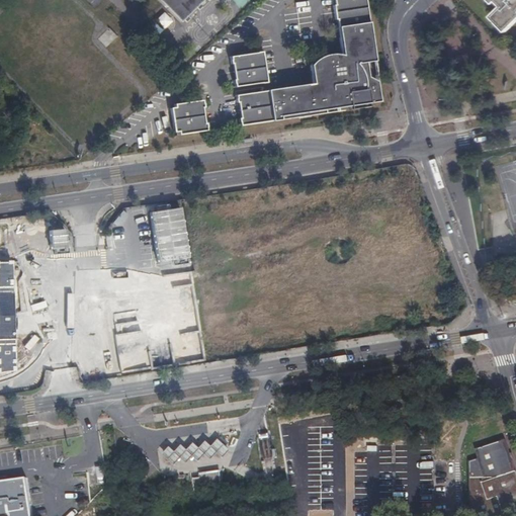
[(161,0),(183,21),(204,0),(161,0)]
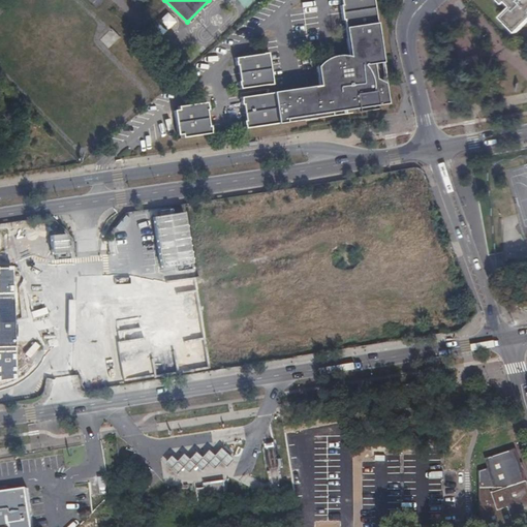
[(384,61),(375,0),(342,0),(343,3),(342,3),(344,19),(345,19),(351,55),(347,54),(342,54),(337,54),(332,55),(329,57),(326,59),(320,62),(318,65),(321,84),(275,90),(275,91),(242,95),(243,99),(242,99),(243,103),(245,103),(246,119),(245,119),(246,124),(247,127),(288,121),(334,115),(334,111),(359,106),(359,111),(379,107),(379,104),(391,102),(388,81),(377,78),(377,76),(371,76),(370,63),(384,61)]
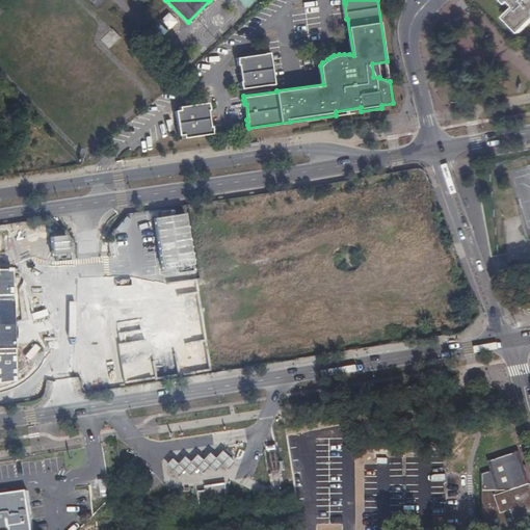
[(507,0),(510,2),(512,0),(514,0),(518,4),(507,15),(523,30),(529,23),(529,0),(507,0)]
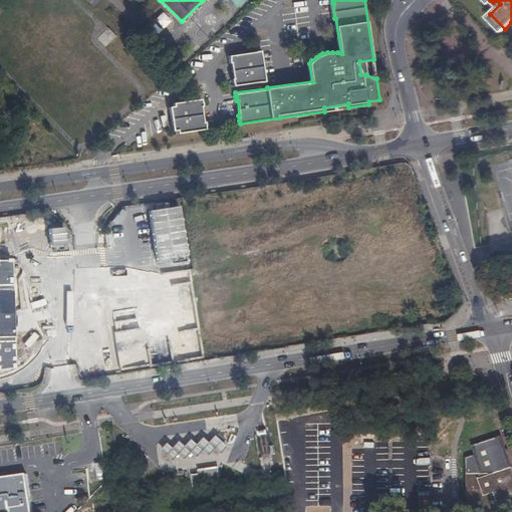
[(149,22),(156,33),(174,22),(167,11),(149,22)]
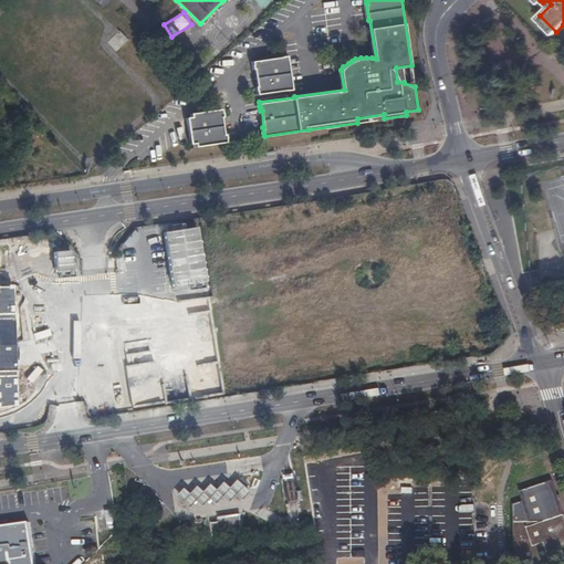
[(283,55),(253,60),(253,63),(253,64),(254,69),(256,69),(258,85),(257,85),(258,90),(259,93),(288,89),(288,90),(294,89),(289,54),(282,55),(283,55)]
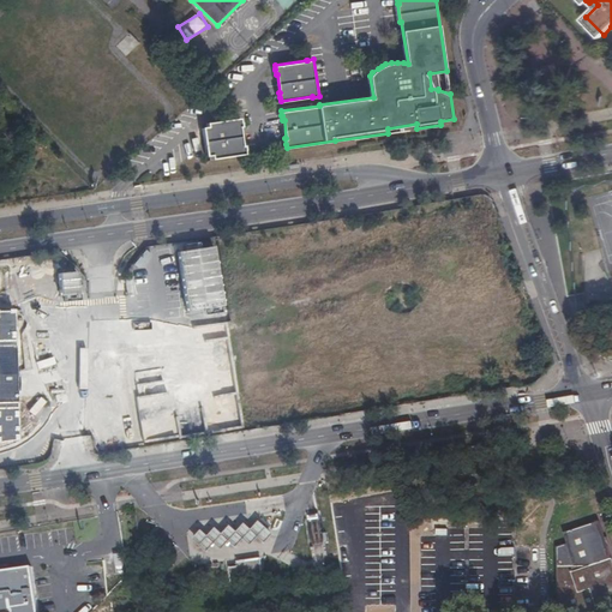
[(209,125),(204,126),(209,155),(214,155),(214,159),(247,154),(247,149),(245,144),(247,144),(243,126),(245,126),(244,120),(243,121),(243,117),(210,121),(209,121),(209,125)]
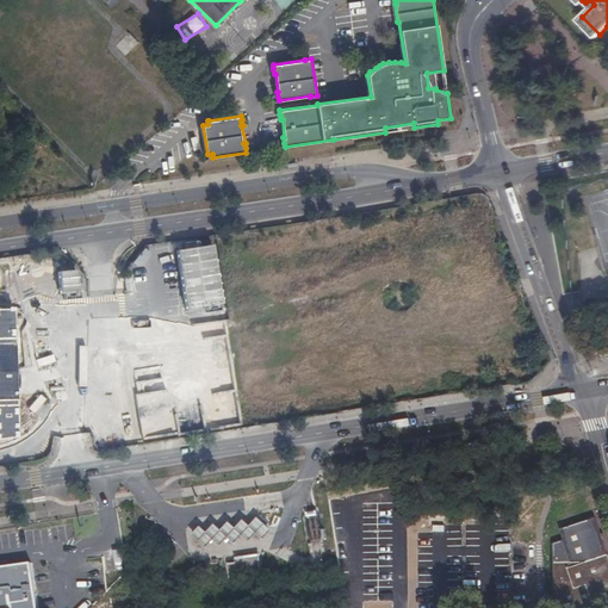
[(186,312),(222,310),(216,242),(180,246),(186,312)]
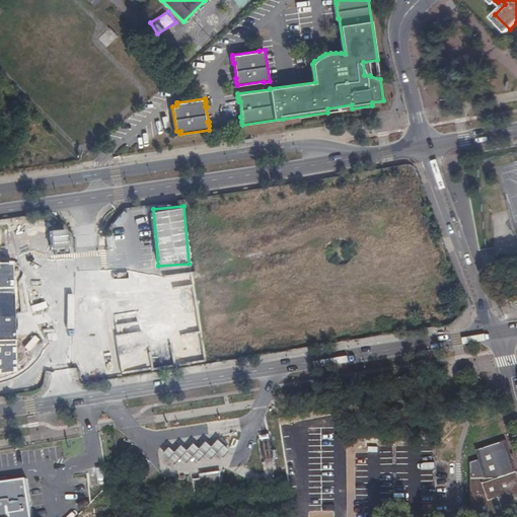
[(0,372),(16,371),(13,261),(0,261),(0,372)]
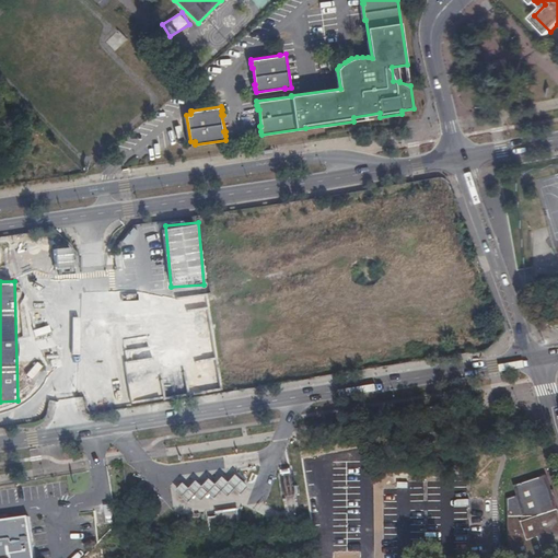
[(35,378),(43,363),(36,360),(28,373),(35,378)]
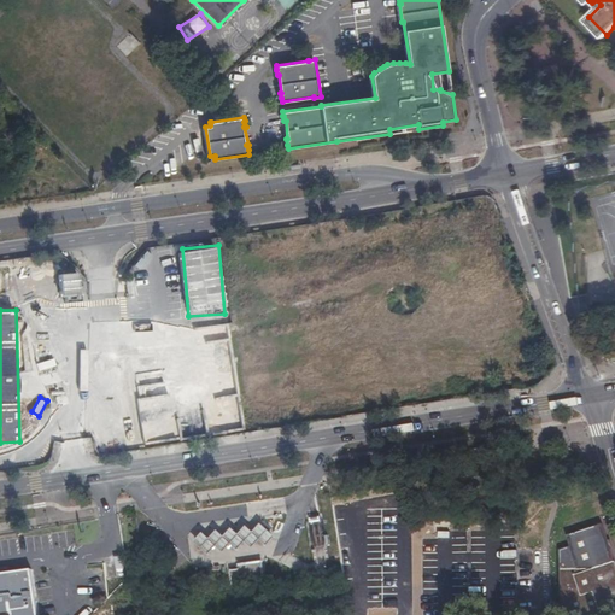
[(212,538),(205,532),(198,540),(211,552),(220,545),(227,551),(235,543),(241,549),(249,540),(256,546),(263,538),(270,544),(277,536),(264,523),(256,531),(250,526),(241,534),(235,528),(227,536),(221,529),(212,538)]
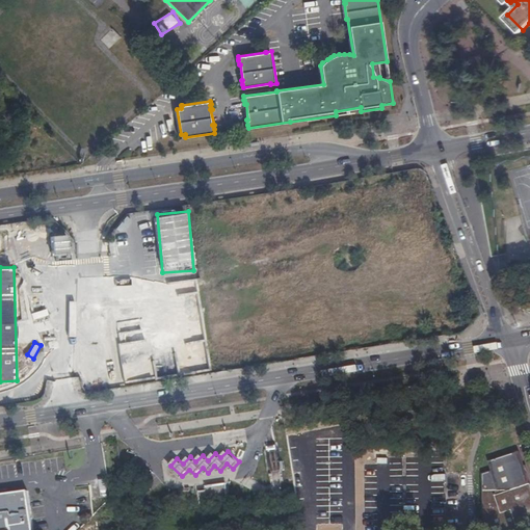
[(496,488),(485,488),(486,511),(487,515),(487,517),(488,519),(489,521),(492,522),(493,524),(495,525),(496,526),(498,527),(500,527),(502,528),(504,528),(510,529),(521,529),(521,525),(521,515),(520,515),(518,510),(529,506),(529,480),(528,477),(496,479),(496,488)]
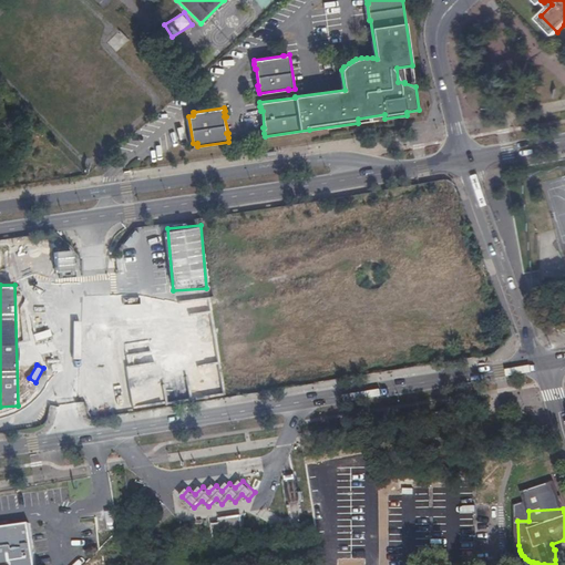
[(216,533),(225,533),(245,533),(243,512),(223,515),(224,519),(214,520),(216,533)]
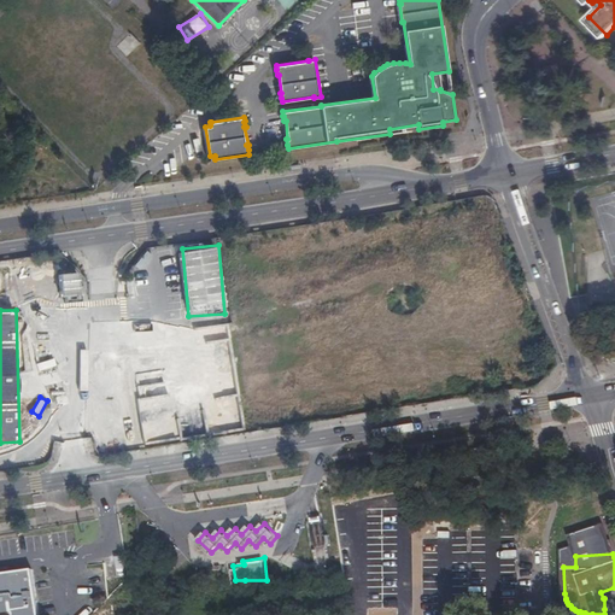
[(40,614),(33,566),(0,569),(0,614),(40,614)]
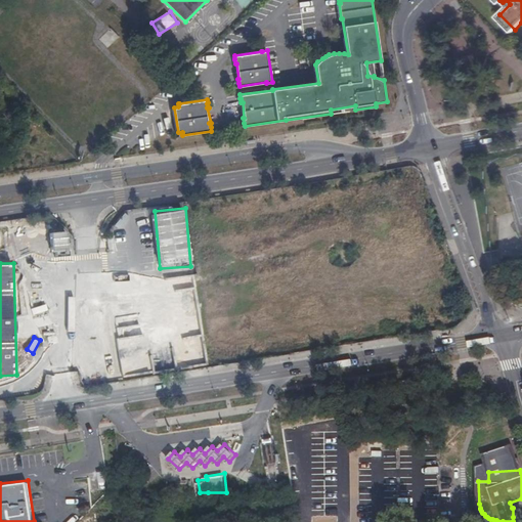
[(521,498),(510,503),(512,508),(513,508),(513,517),(521,514),(521,498)]
